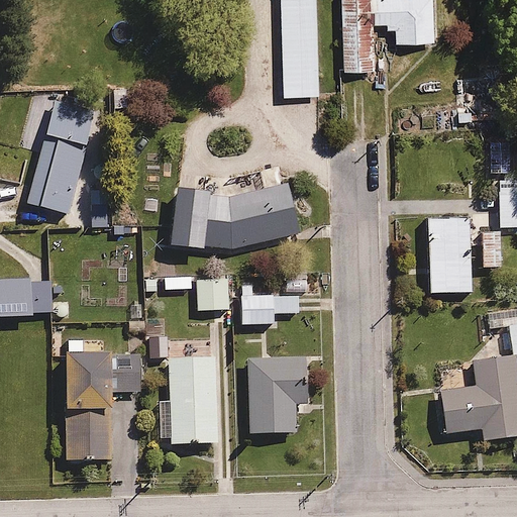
[(317,97),(315,0),(279,0),(282,98),(317,97)]
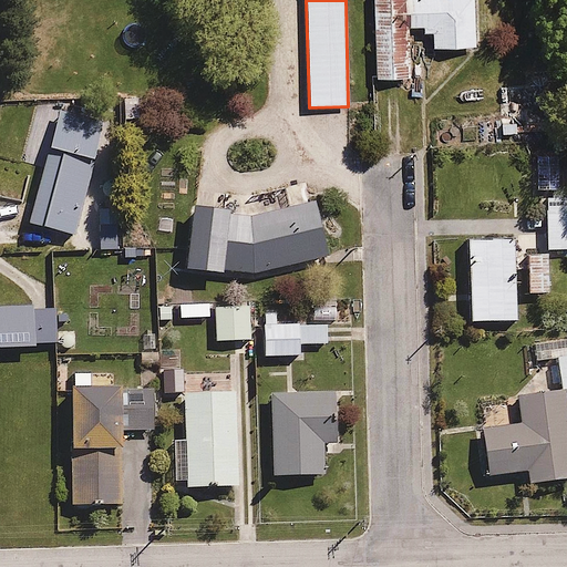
[(373,0),(374,79),(410,78),(409,26),(422,26),(423,31),(431,31),(431,47),(475,45),(474,7),(478,7),(477,0),(373,0)]
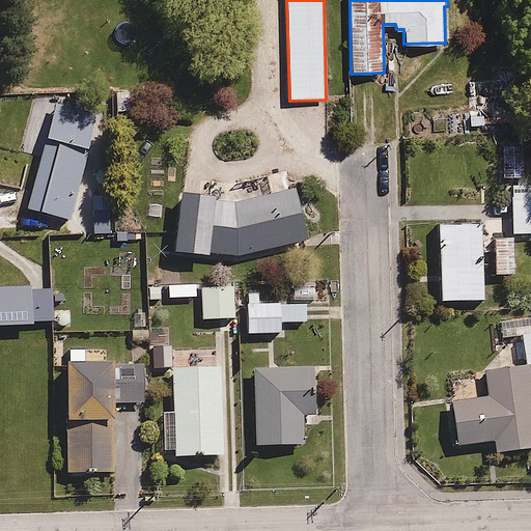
[(46,141),(90,155),(102,114),(57,102),(46,141)]
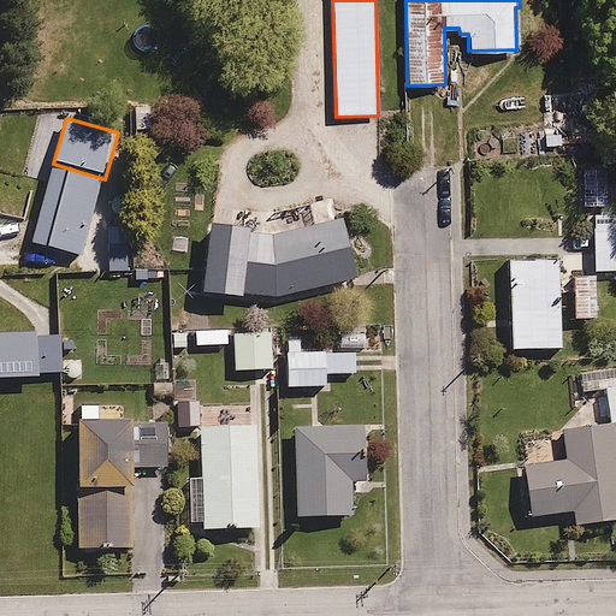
[(105,179),(53,164),(30,244),(82,259),(105,179)]
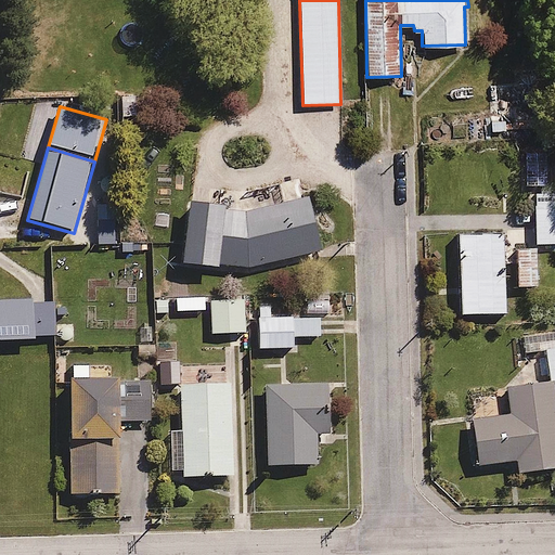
[(532,244),(515,244),(516,289),(536,289),(536,246),(554,245),(554,192),(532,193),(532,244)]
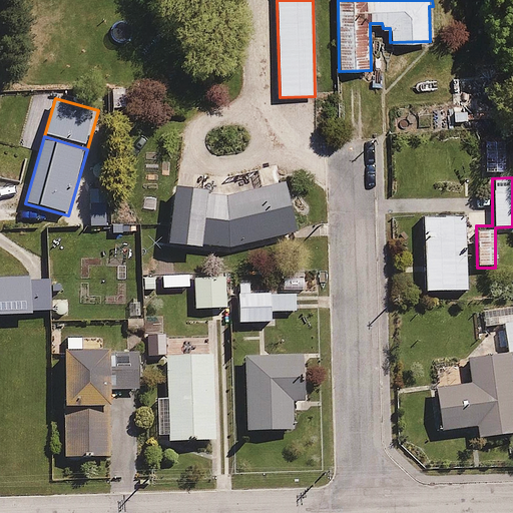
[(214,195),(175,186),(168,245),(227,252),(297,230),(282,182),(214,195)]
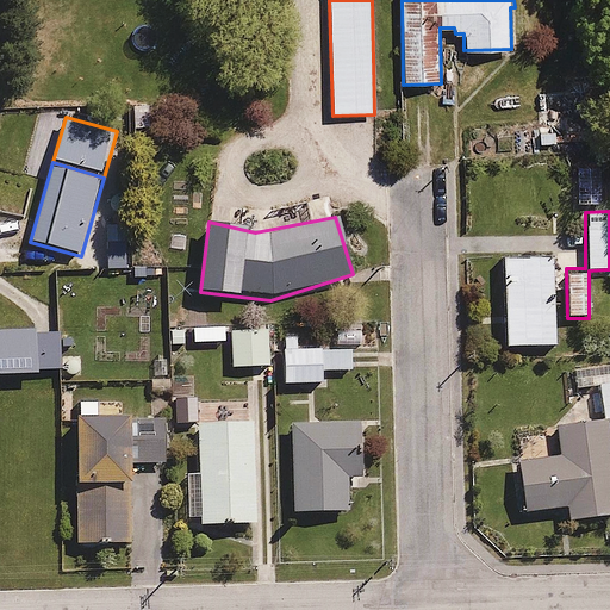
[(554,257),(500,259),(502,348),(556,347),(554,257)]
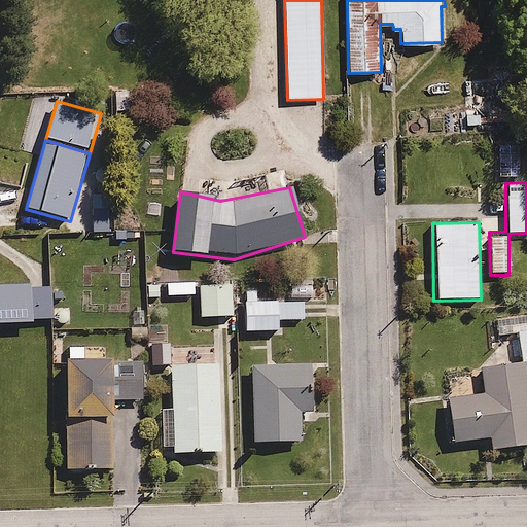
[(233,284),(199,285),(200,306),(196,306),(196,318),(233,317),(233,284)]
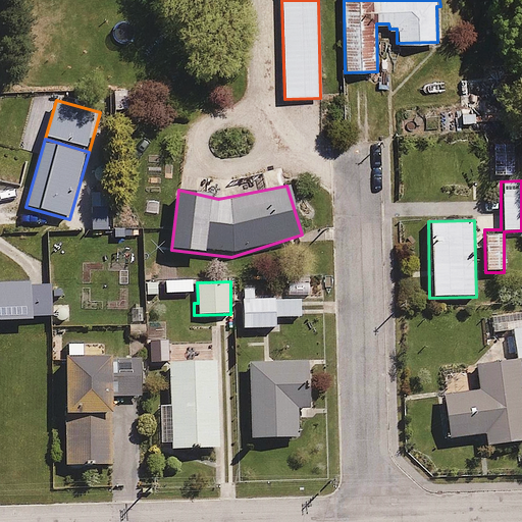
[(255,289),(241,289),(242,329),(274,328),(274,317),(300,316),(299,300),(275,301),(274,297),(255,297),(255,289)]
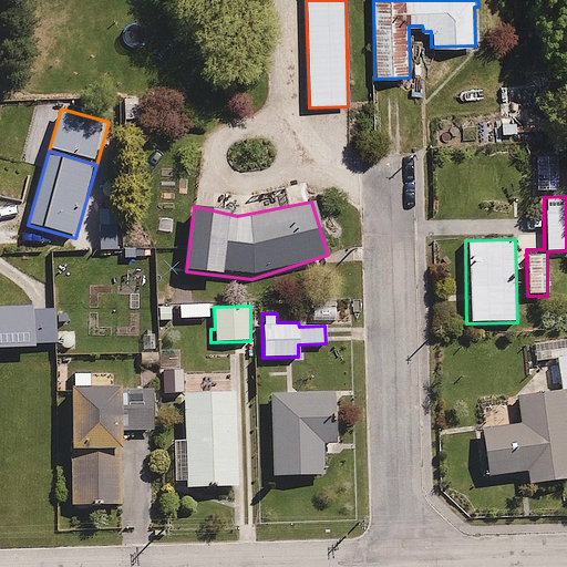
[(557,397),(480,405),(488,480),(527,475),(529,487),(566,482),(566,400),(566,393),(566,392),(566,354),(553,357),(557,397)]
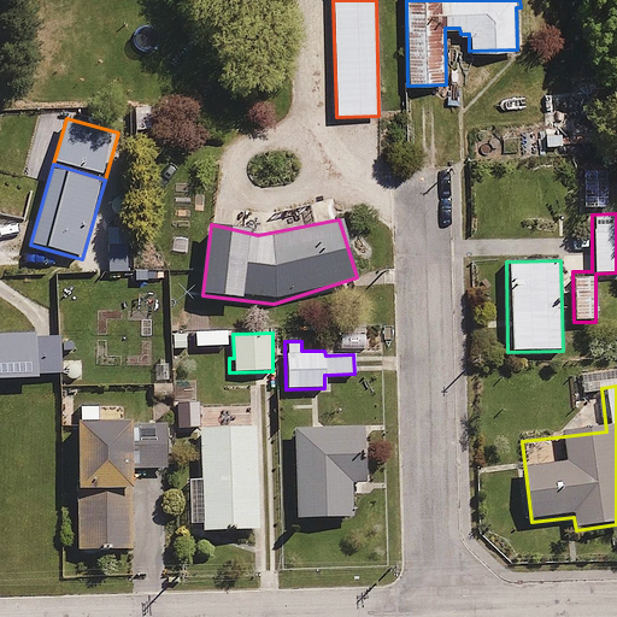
[(134,435),(130,435),(129,422),(100,423),(99,405),(78,406),(80,425),(72,425),(78,551),(134,548),(130,469),(165,468),(164,427),(152,428),(153,442),(135,444),(134,435)]
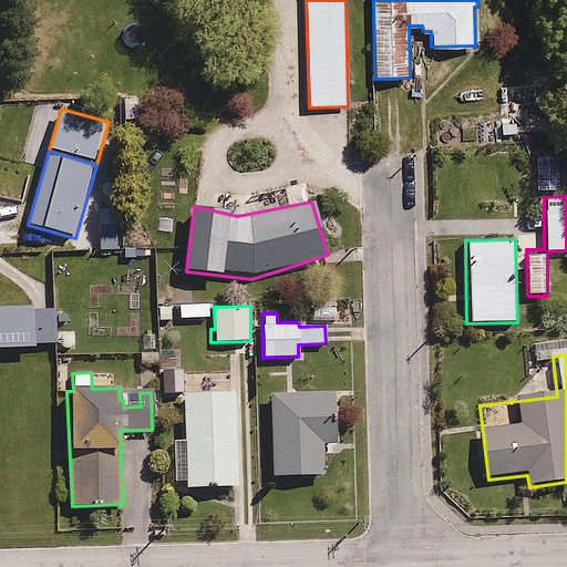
[(234,392),(182,393),(183,439),(172,440),(173,482),(183,482),(184,487),(236,486),(234,392)]
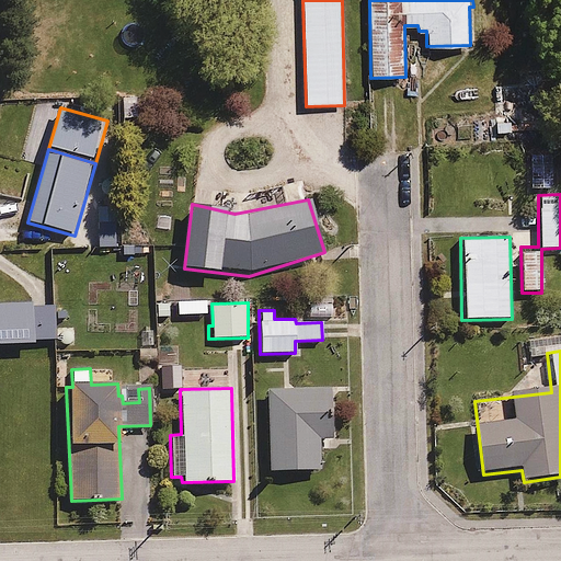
[(331,388),(267,390),(270,472),(320,470),(319,439),(333,438),(331,388)]
